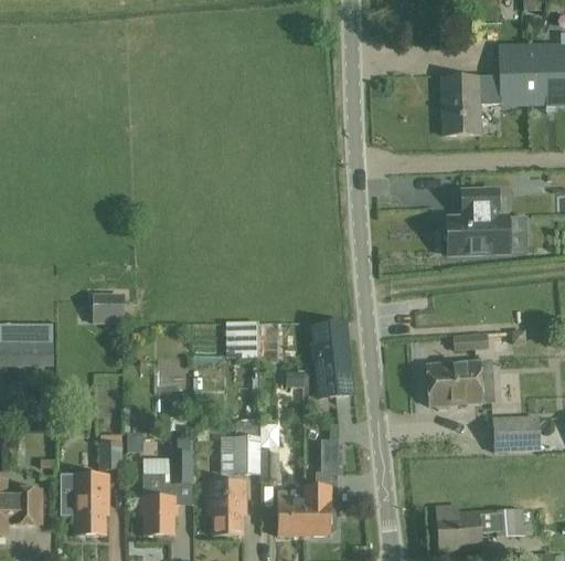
[(520,0),(520,9),(536,9),(535,0),(520,0)]
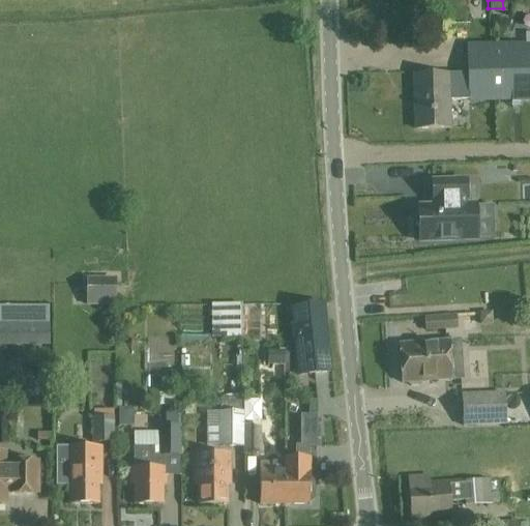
[(529,38),(492,40),(494,97),(529,96),(529,38)]
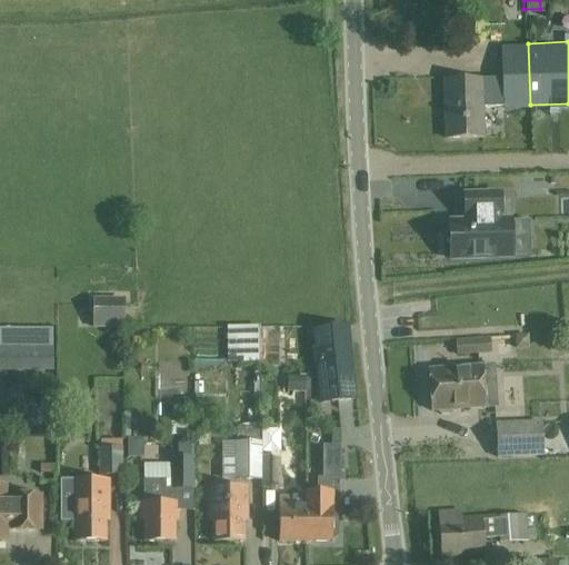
[(502,105),(530,105),(528,43),(500,43),(501,76),(479,76),(479,77),(445,78),(446,135),(482,134),(482,103),(502,103),(502,105)]
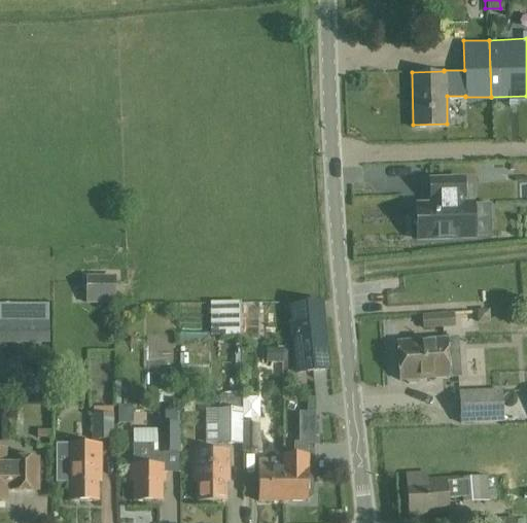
[(413,219),(417,222),(417,237),(473,234),(472,201),(462,201),(462,195),(463,195),(462,176),(429,177),(430,196),(433,196),(434,202),(416,203),(416,207),(413,211),(413,219)]
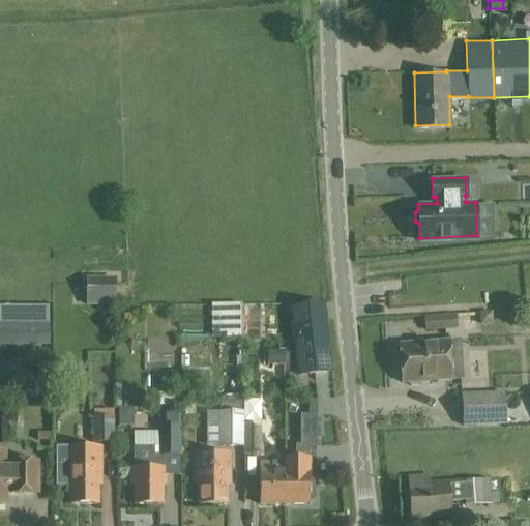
[(116,303),(116,274),(87,274),(87,303),(116,303)]
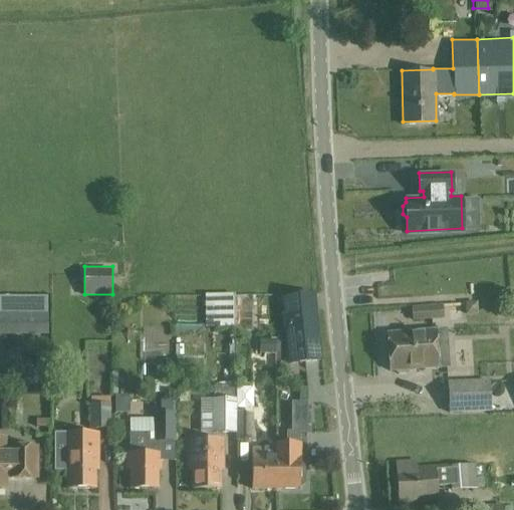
[(0,289),(0,304),(43,306),(43,291),(0,289)]
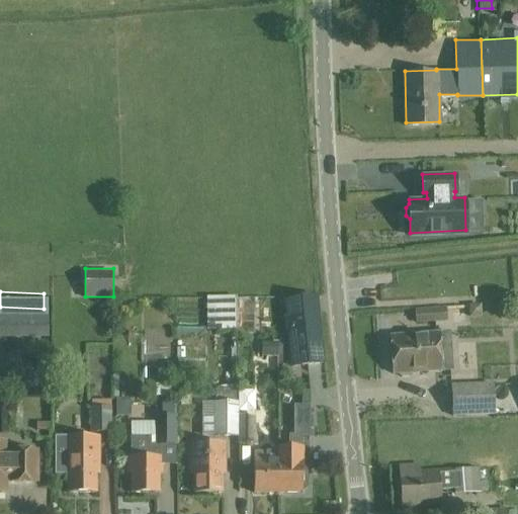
[(221,294),(222,328),(236,328),(236,294),(221,294)]
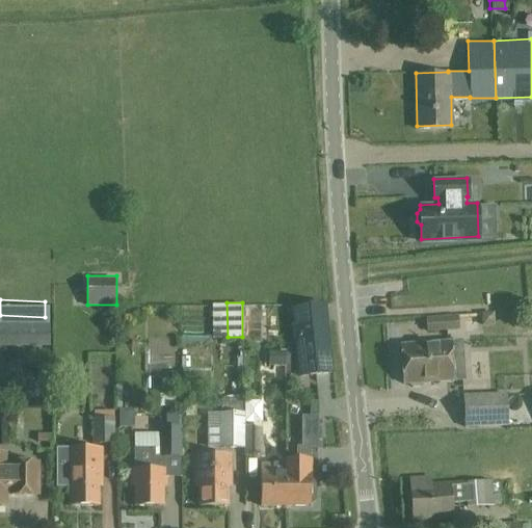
[(323,304),(287,308),(294,377),(330,373),(323,304)]
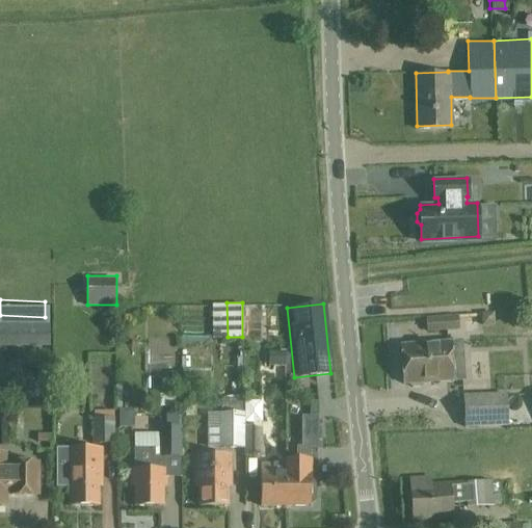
[(427,328),(459,326),(458,313),(426,315),(427,328)]
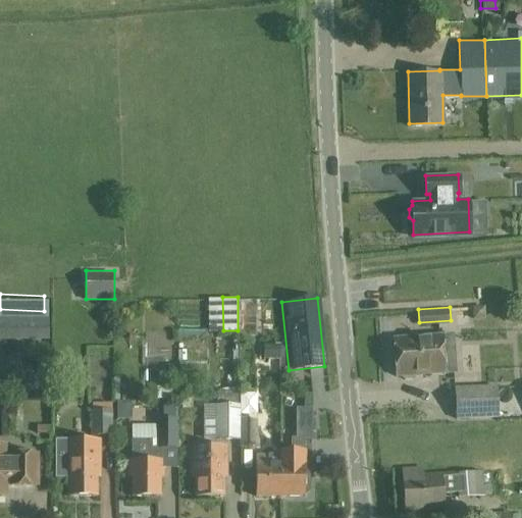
[(49,314),(0,313),(0,335),(49,335),(49,314)]
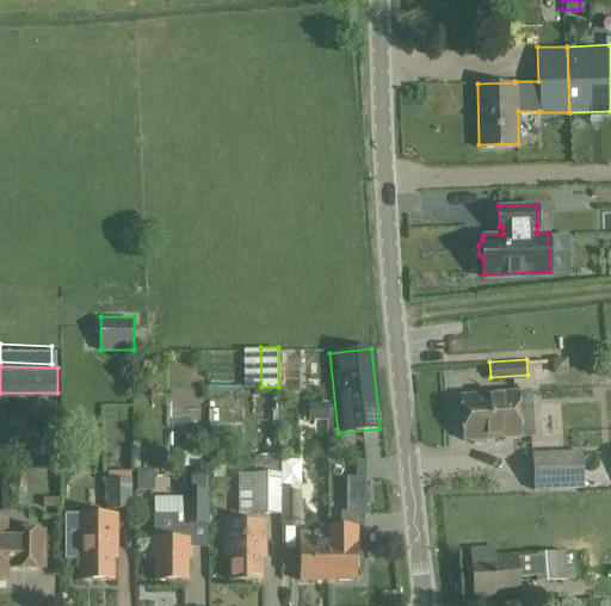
[(516,388),(516,389),(460,394),(463,438),(468,437),(473,441),(482,440),(486,436),(518,433),(518,436),(535,434),(531,387),(516,388)]
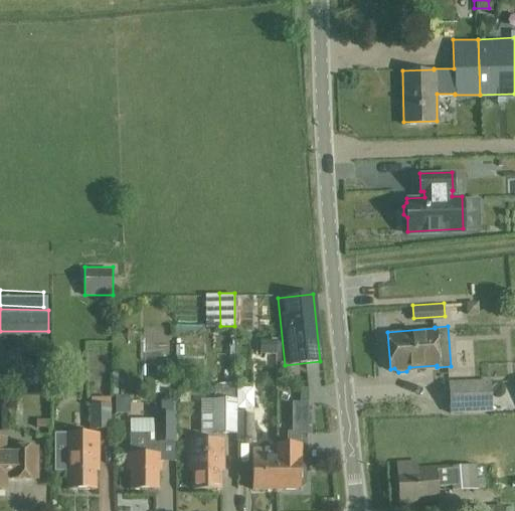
[(264,337),(263,351),(277,351),(278,337),(264,337)]
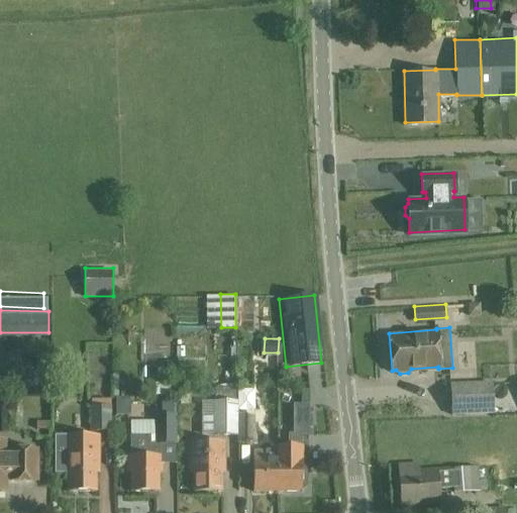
[(493,380),(450,381),(451,413),(494,411),(493,380)]
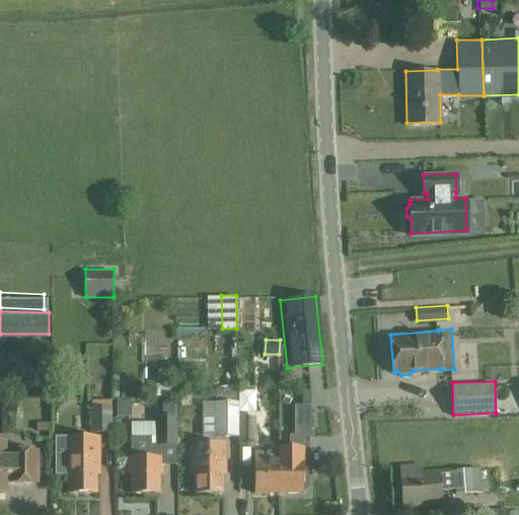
[(171,394),(171,382),(156,382),(156,394),(171,394)]
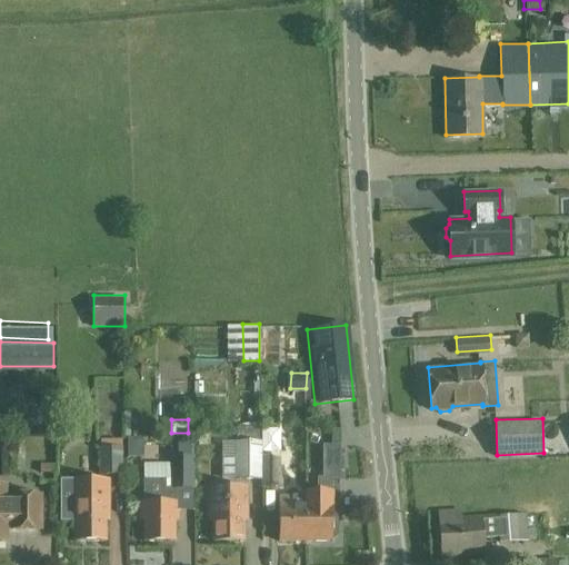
[(259,478),(259,425),(237,425),(236,478),(259,478)]
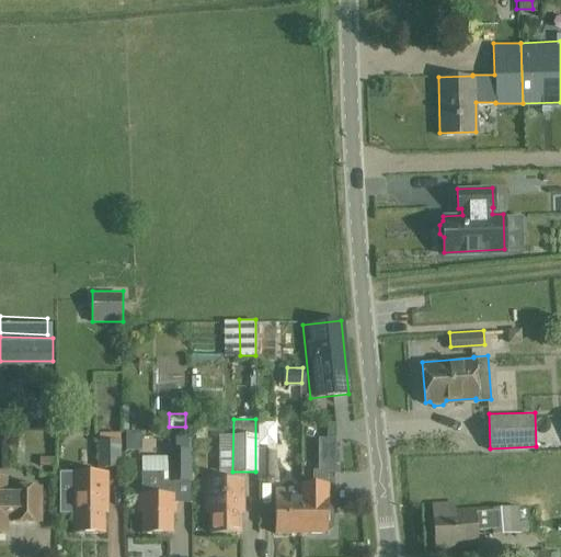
[(258,419),(255,419),(255,472),(259,472),(259,477),(277,477),(277,420),(258,420),(258,419)]
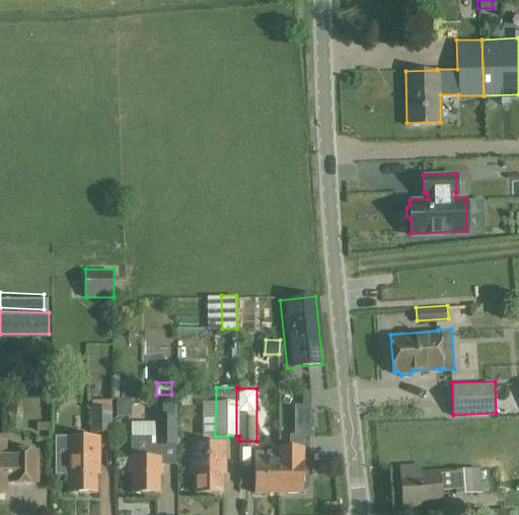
[(131,434),(131,455),(127,455),(127,471),(131,471),(131,491),(159,491),(160,472),(162,472),(162,462),(177,462),(177,399),(166,398),(166,414),(156,414),(156,435),(131,434)]
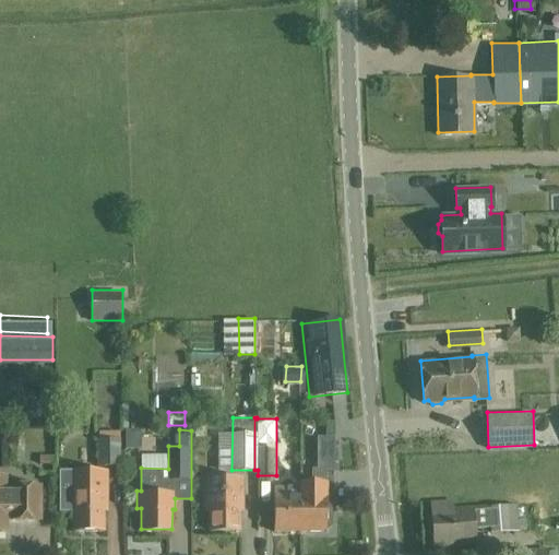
[(98,437),(98,464),(121,464),(121,437),(98,437)]
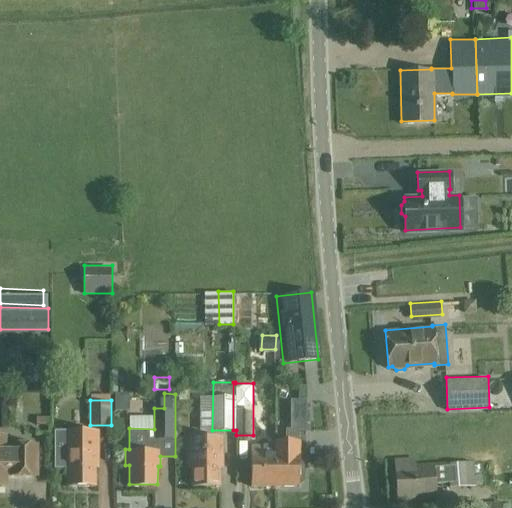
[(55,466),(67,465),(67,483),(95,483),(95,465),(100,465),(99,428),(54,428),(55,466)]
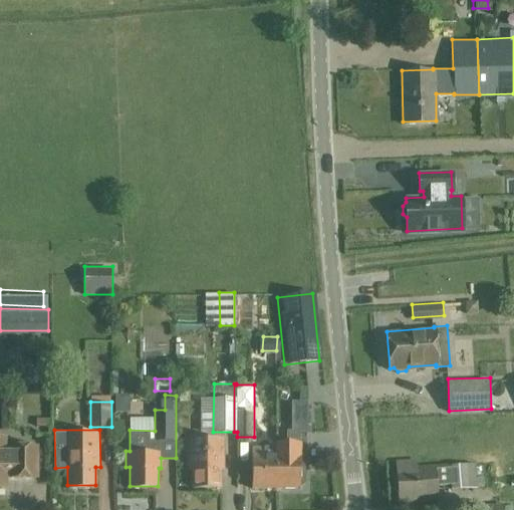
[(0,485),(5,486),(5,469),(11,469),(11,475),(36,475),(36,445),(11,445),(5,445),(5,436),(0,436),(0,485)]
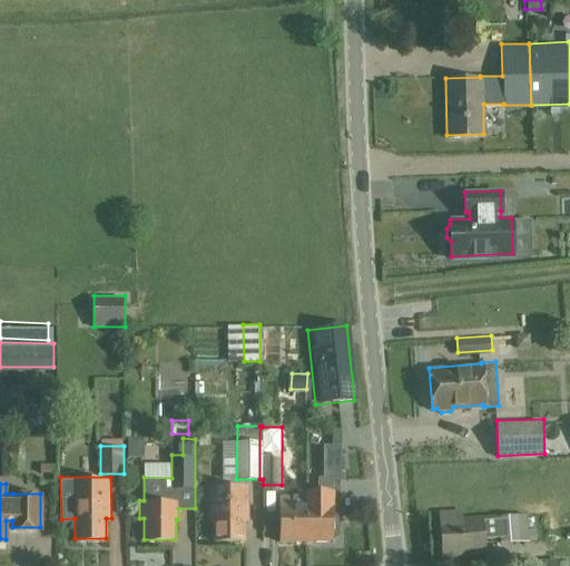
[(213,517),(213,538),(244,538),(244,517),(247,517),(247,484),(209,484),(209,517),(213,517)]
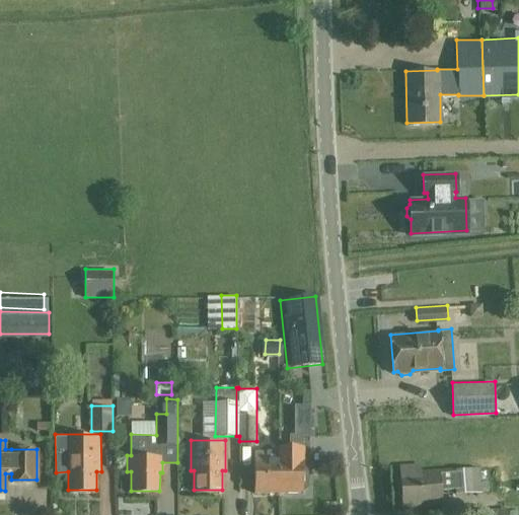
[(254,449),(254,460),(253,460),(254,491),(278,491),(278,460),(269,460),(269,448),(254,449)]
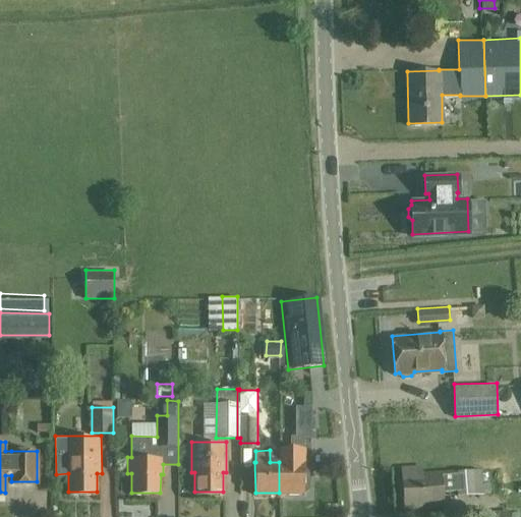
[(279,450),(279,462),(279,493),(303,493),(303,490),(304,490),(307,485),(307,474),(304,470),(303,470),(302,450),(290,451),(279,450)]
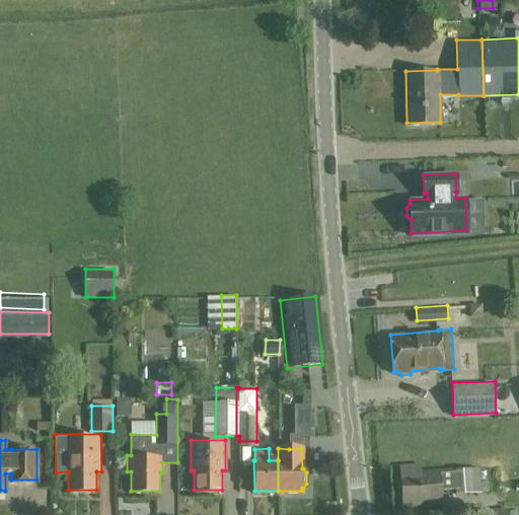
[(479,465),(420,468),(420,462),(398,464),(401,506),(441,502),(440,488),(455,487),(455,492),(482,491),(480,489),(489,488),(488,479),(480,479),(479,465)]
